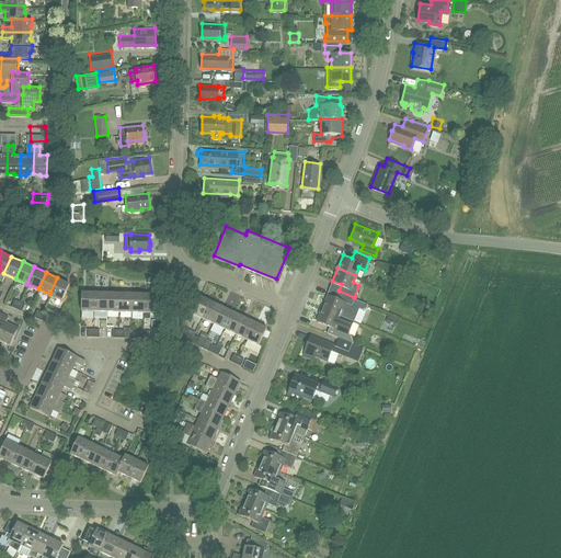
[(69,283),(57,277),(49,294),(61,299),(69,283)]
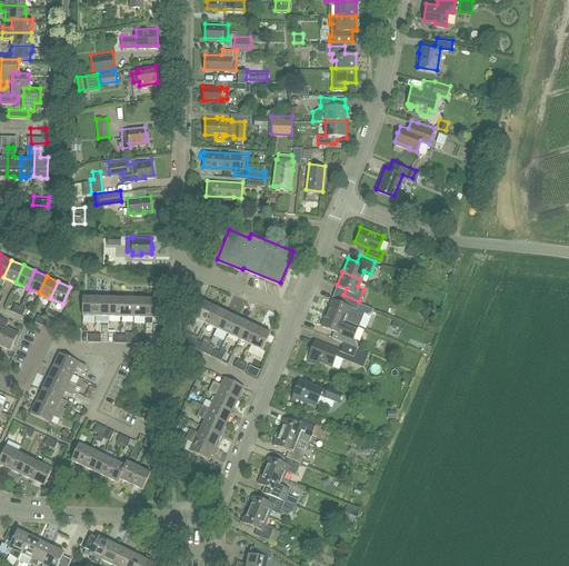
[(82,314),(95,314),(96,295),(82,295),(82,314)]
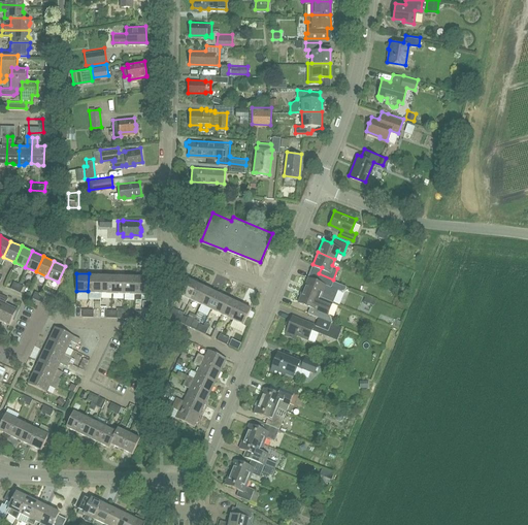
[(100,291),(100,273),(89,273),(88,291),(100,291)]
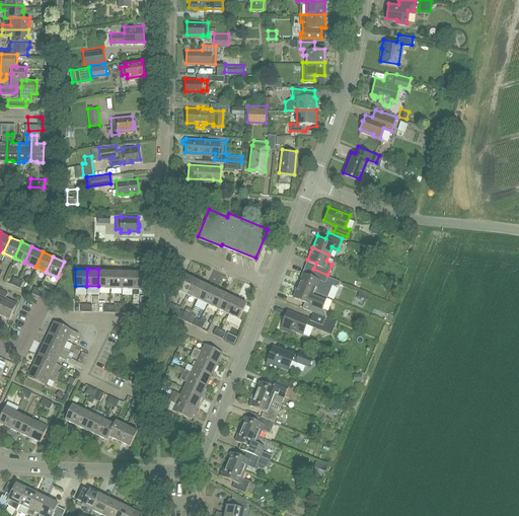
[(98,286),(109,287),(110,270),(98,269),(98,286)]
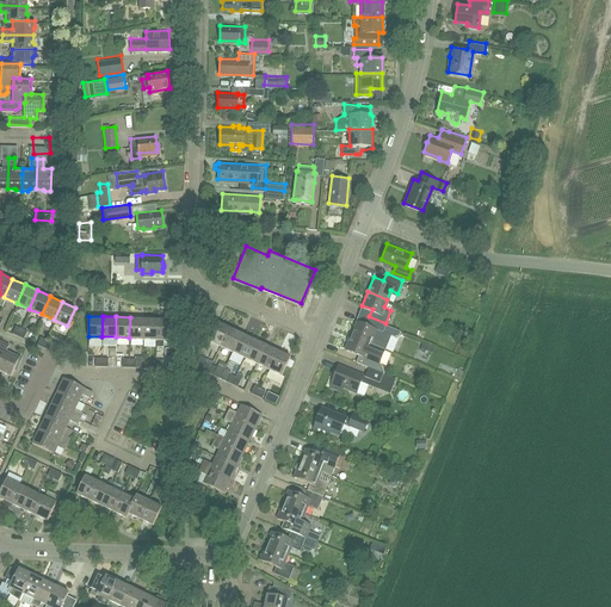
[(366,323),(356,319),(350,333),(370,341),(386,347),(390,333),(394,334),(399,333),(400,329),(386,323),(369,316),(366,323)]
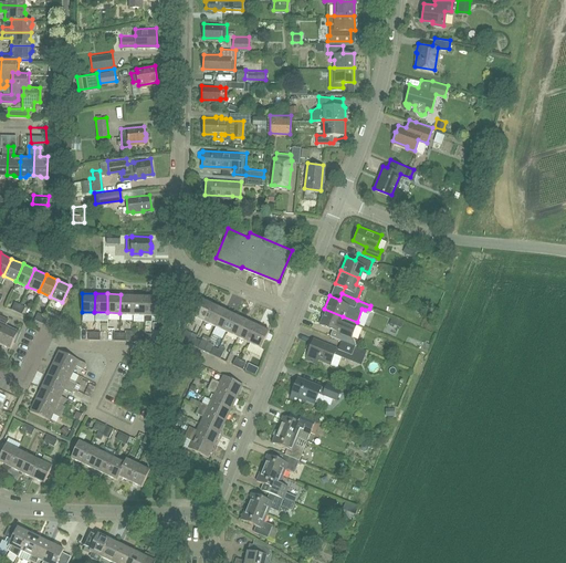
[(119,313),(133,313),(133,294),(121,294),(119,313)]
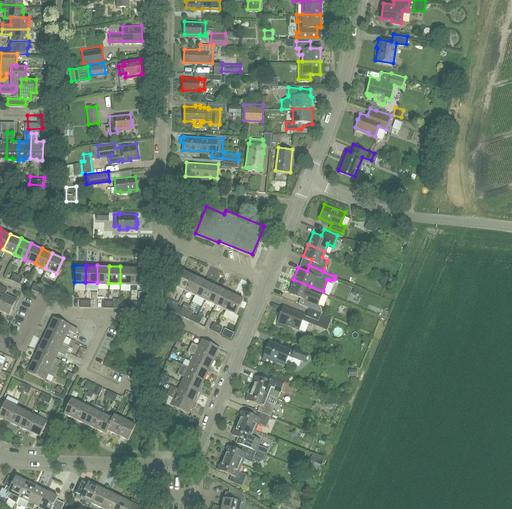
[(120,283),(131,283),(132,266),(120,266),(120,283)]
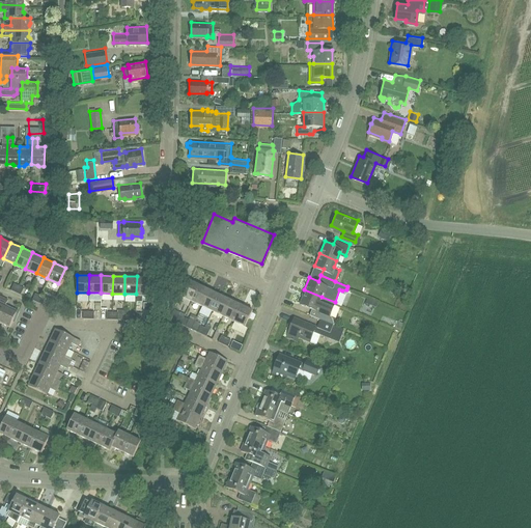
[(137,276),(136,294),(148,295),(148,277),(137,276)]
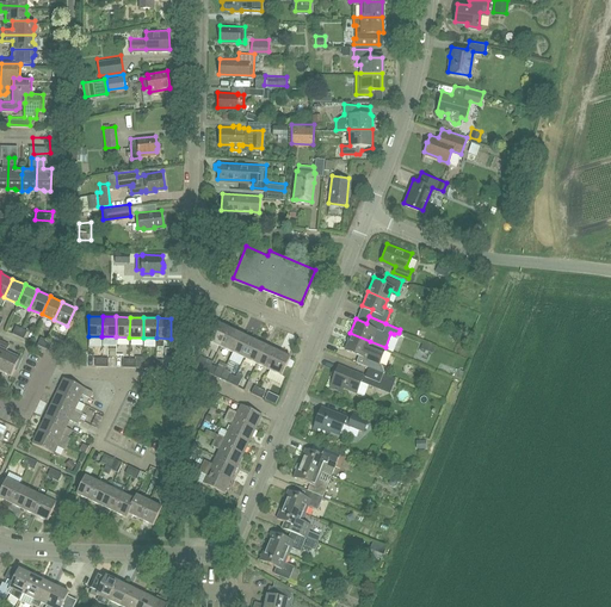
[(220,344),(228,326),(216,320),(208,338),(220,344)]
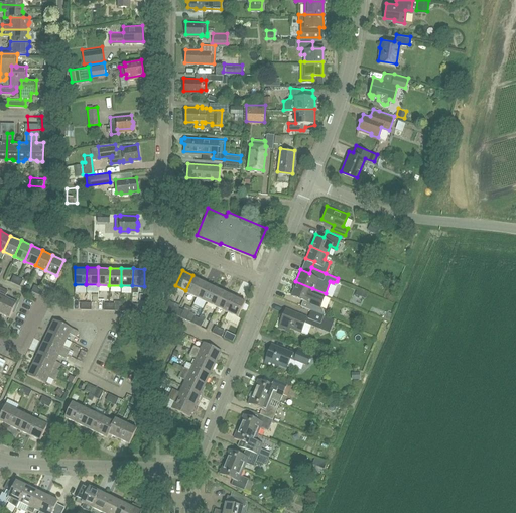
[(204,280),(192,275),(185,290),(196,295),(204,280)]
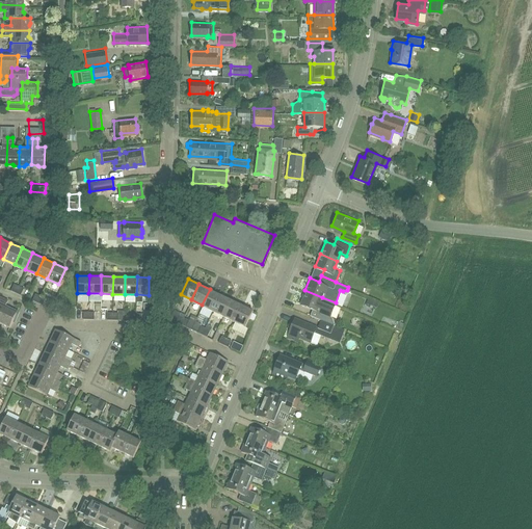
[(202,305),(213,310),(220,294),(210,289),(202,305)]
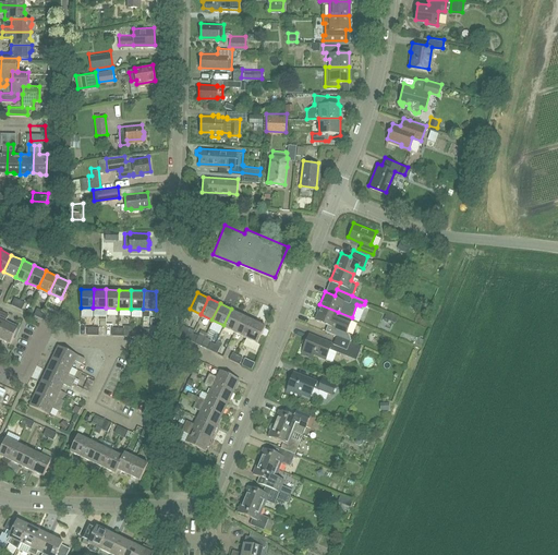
[(325,329),(336,334),(351,339),(351,338),(348,330),(347,330),(352,317),(338,312),(319,304),(315,317),(327,323),(325,329)]
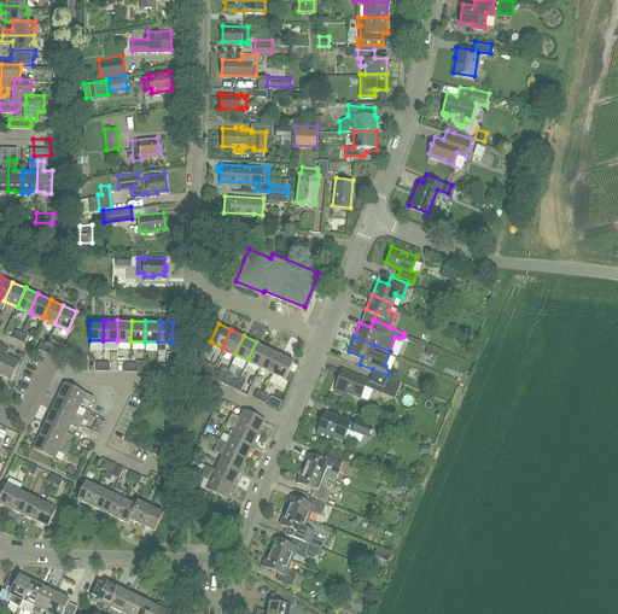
[(248,360),(260,366),(269,348),(256,341),(248,360)]
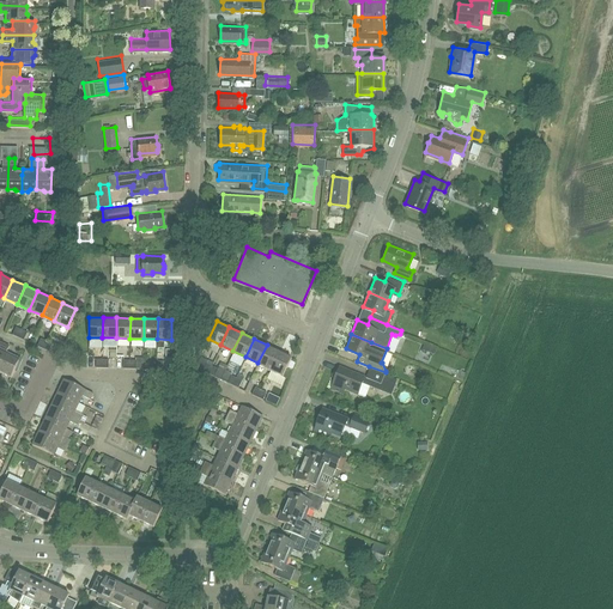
[(258,363),(271,369),(279,351),(267,345),(258,363)]
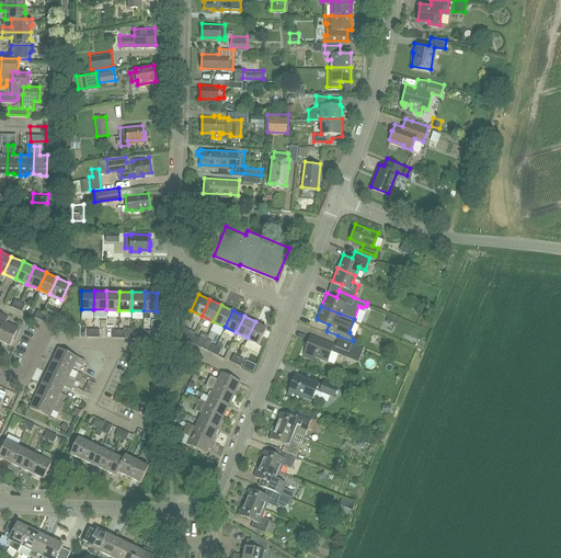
[(0,320),(0,339),(10,344),(18,329),(4,322),(0,320)]
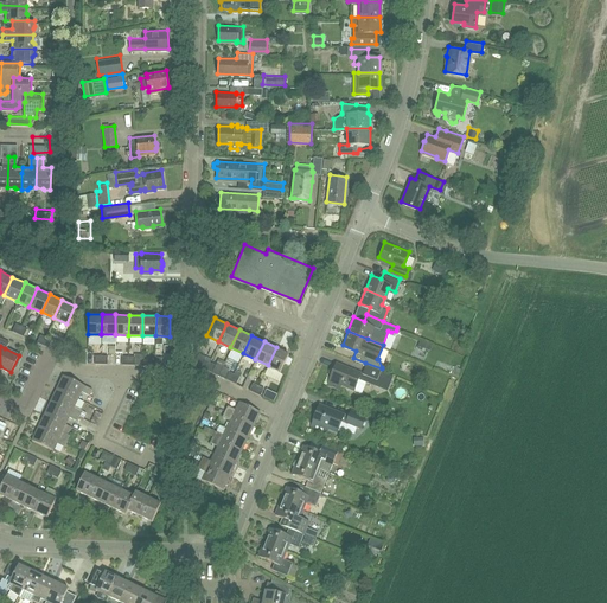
[(276,347),(268,365),(280,371),(288,353),(276,347)]
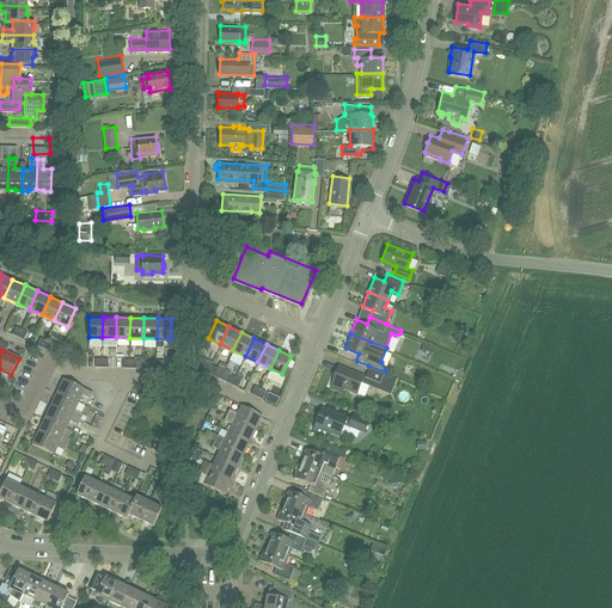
[(338,364),(330,386),(341,391),(343,386),(356,391),(361,380),(390,392),(396,376),(385,372),(368,366),(365,375),(338,364)]
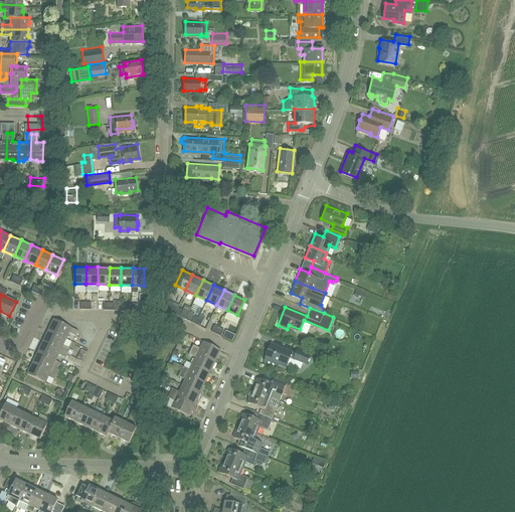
[(53,317),(48,328),(65,336),(68,331),(75,334),(78,329),(53,317)]
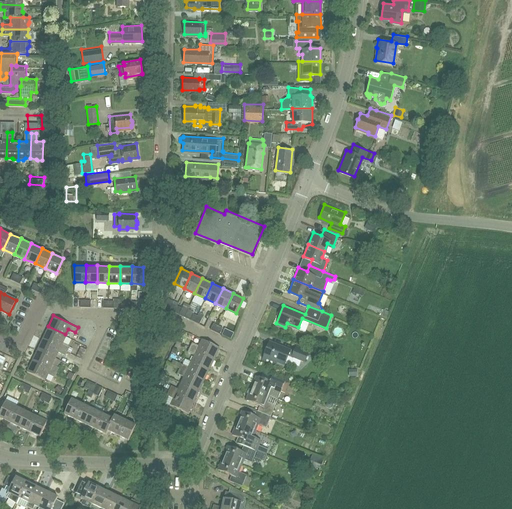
[(217,316),(215,321),(223,325),(226,320),(217,316)]
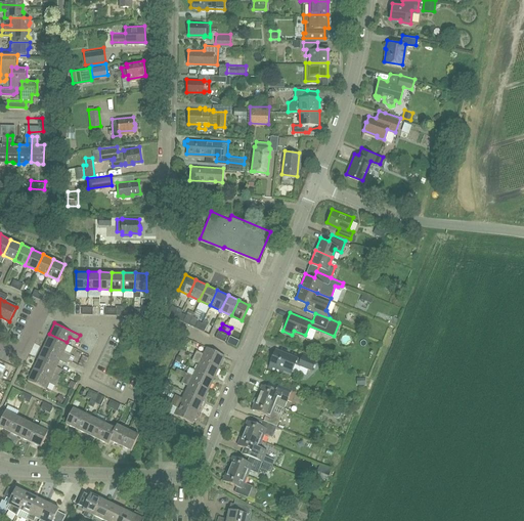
[(61,354),(69,357),(71,352),(63,349),(67,342),(49,334),(43,345),(61,353),(61,354)]
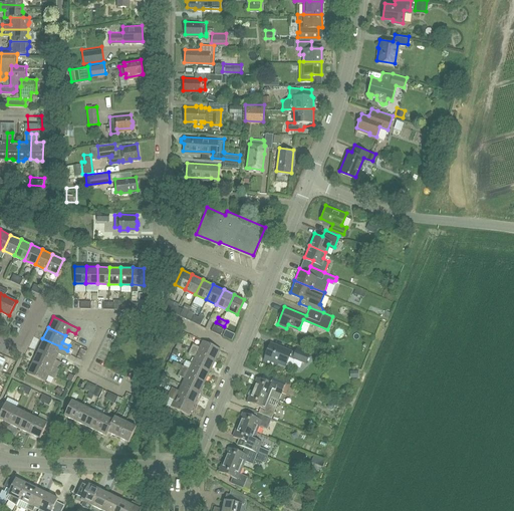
[(42,338),(37,349),(55,358),(58,351),(65,355),(67,350),(60,347),(60,346),(42,338)]
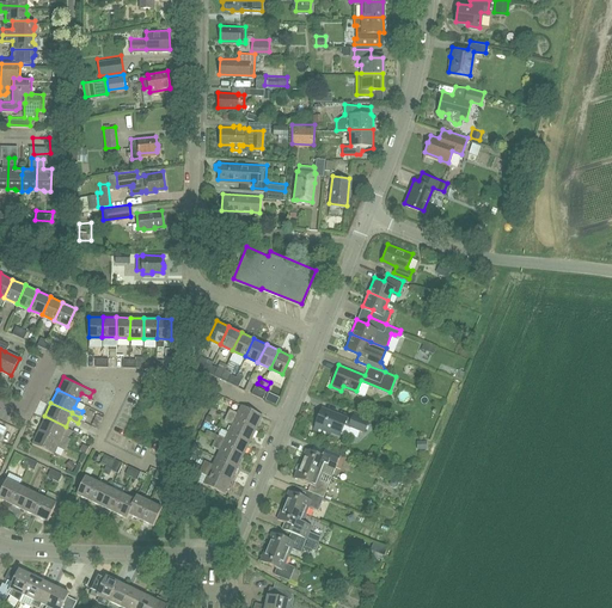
[(242,403),(237,411),(230,407),(226,412),(234,417),(234,416),(256,427),(262,413),(242,403)]
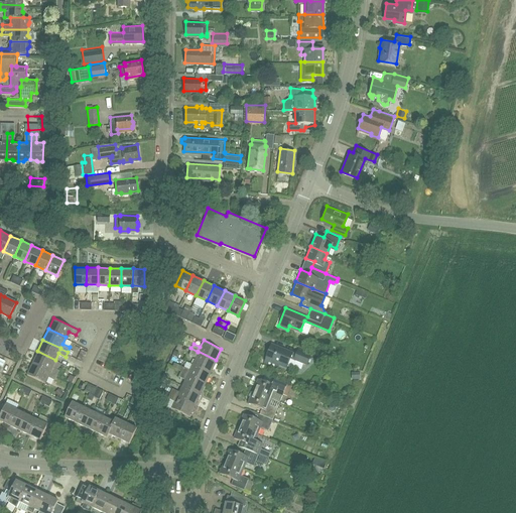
[(291,351),(271,343),(263,361),(277,367),(278,363),(286,365),(289,356),(307,363),(311,351),(297,346),(295,352),(292,350),(291,351)]
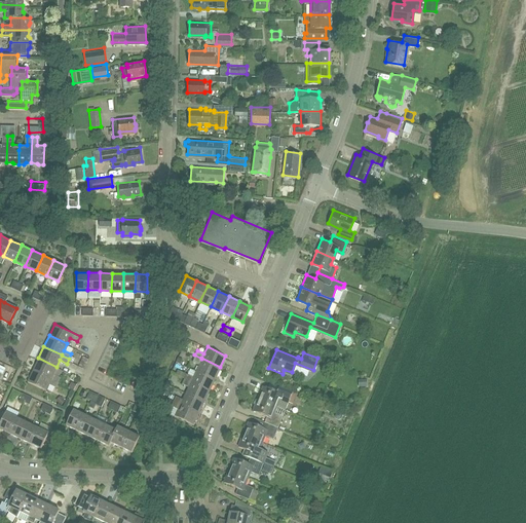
[(215,378),(220,367),(201,358),(201,359),(194,355),(192,360),(199,363),(196,369),(215,378)]
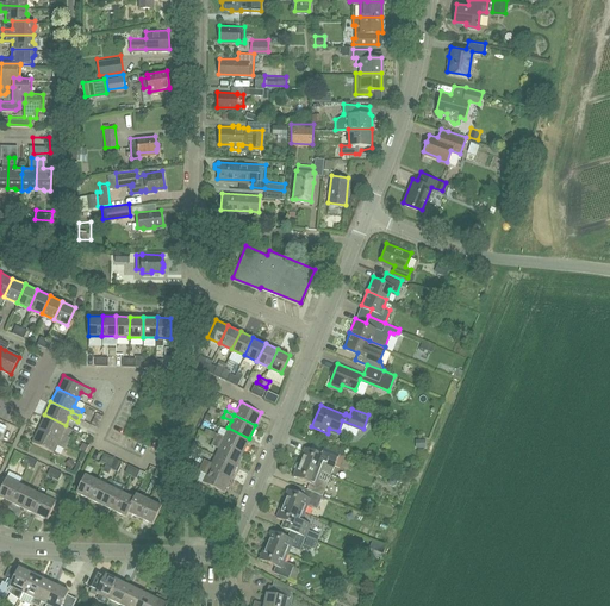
[(66,425),(44,414),(38,428),(58,438),(60,437),(67,442),(70,436),(62,432),(66,425)]
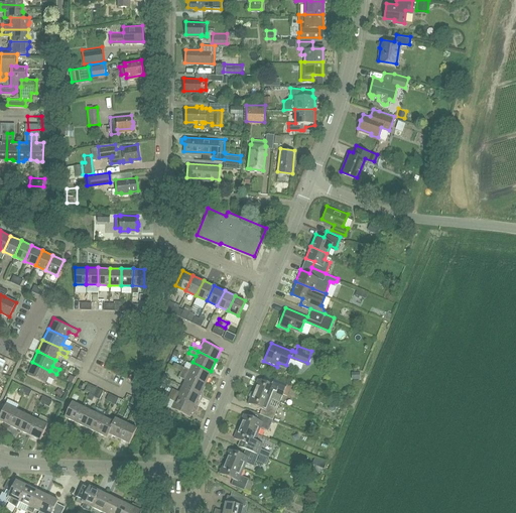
[(54,378),(56,374),(50,370),(49,371),(32,362),(26,373),(44,382),(47,375),(54,378)]
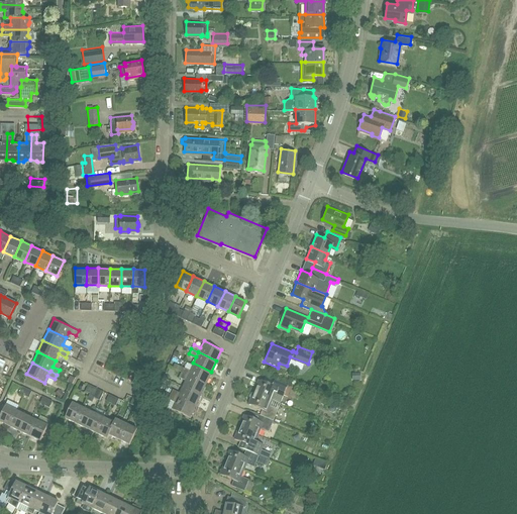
[(181,371),(188,374),(205,383),(211,372),(193,363),(190,370),(183,366),(181,371)]
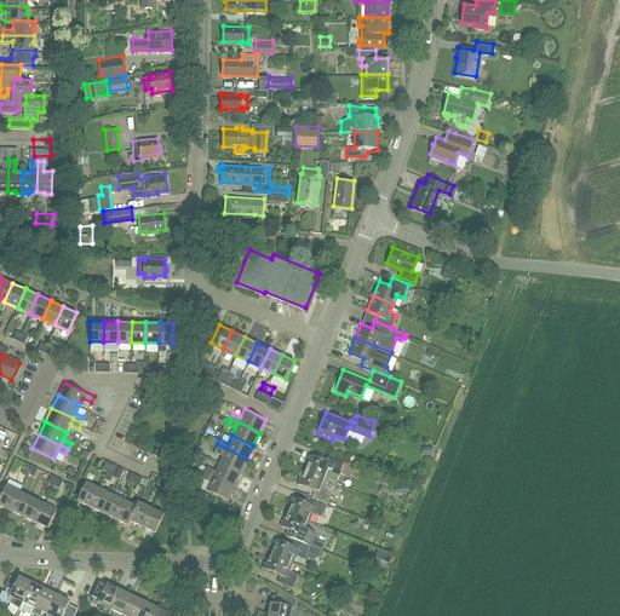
[(225,448),(217,444),(214,450),(222,454),(218,461),(240,472),(246,459),(225,448)]
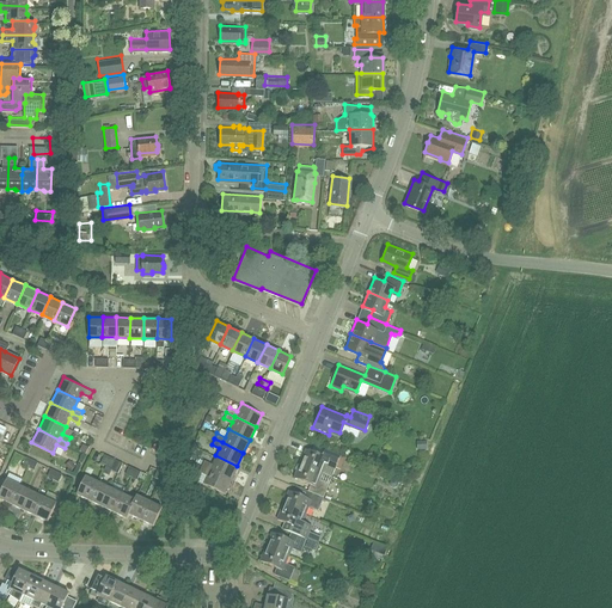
[(105,453),(117,458),(120,450),(108,446),(105,453)]
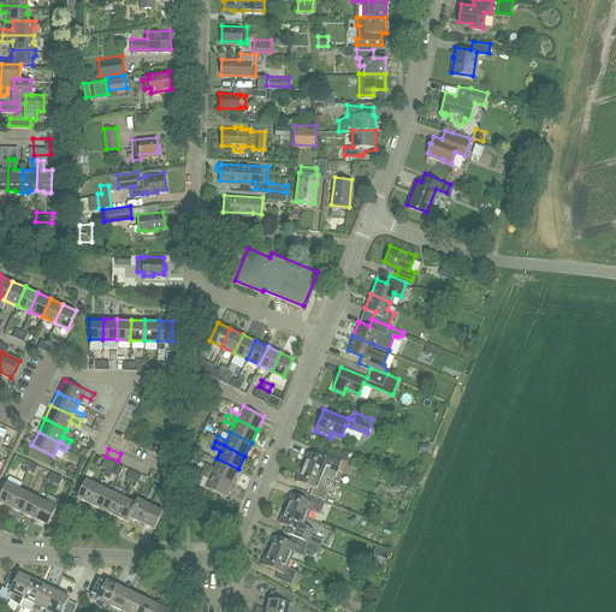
[(308,450),(302,464),(324,474),(325,473),(333,477),(342,457),(327,450),(324,457),(308,450)]
